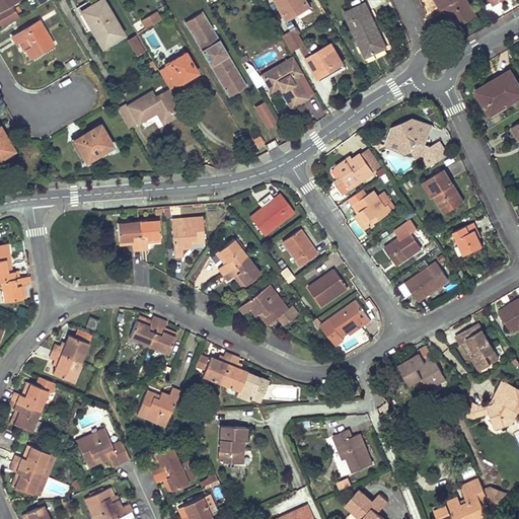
[(0,0),(0,24),(2,27),(19,18),(10,4),(16,0),(0,0)]
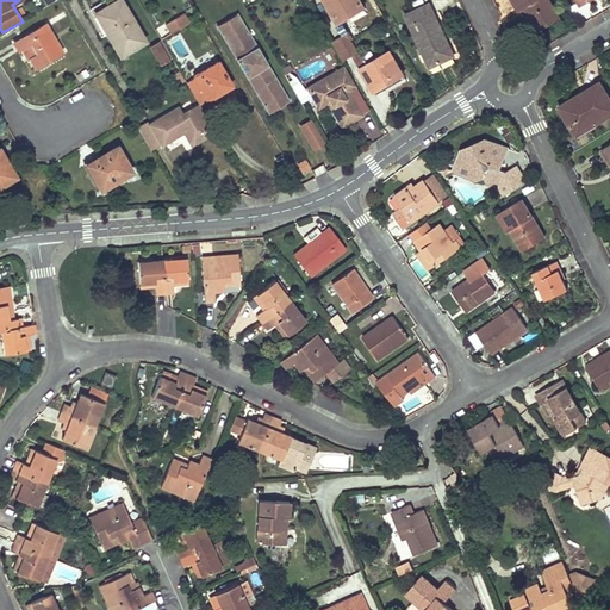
[(143,42),(131,20),(119,0),(117,0),(109,5),(134,47),(143,42)]
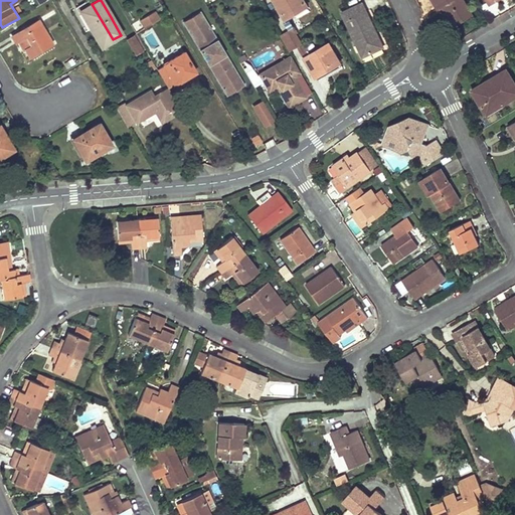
[(274,0),(286,21),(297,15),(308,9),(302,0),(274,0)]
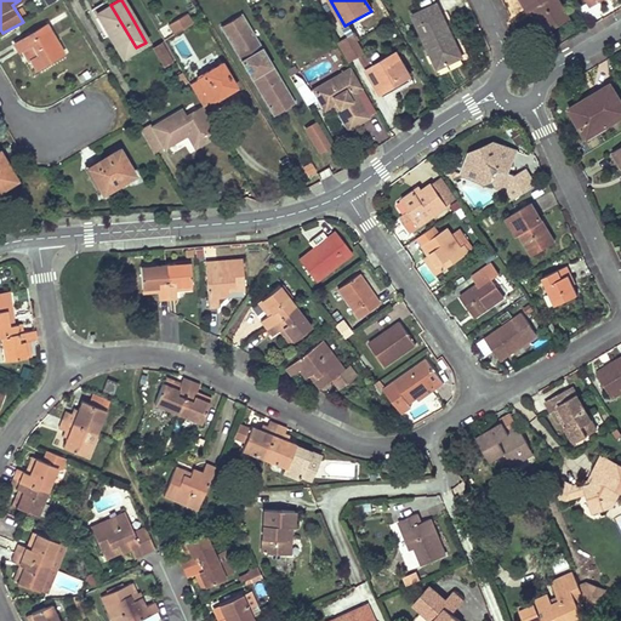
[(529,11),(535,22),(542,33),(568,18),(557,0),(520,0),(528,11),(529,11)]
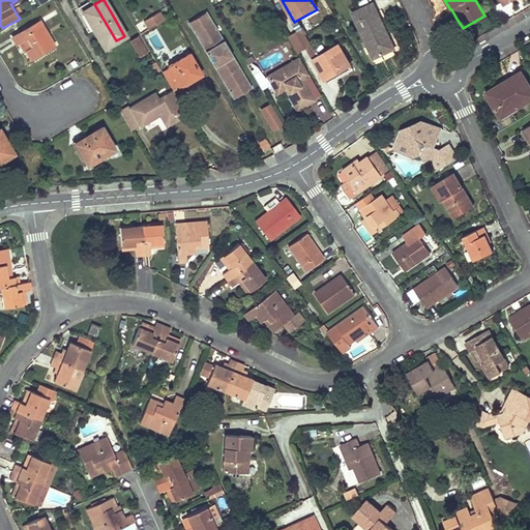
[(116,40),(94,4),(82,11),(104,48),(116,40)]
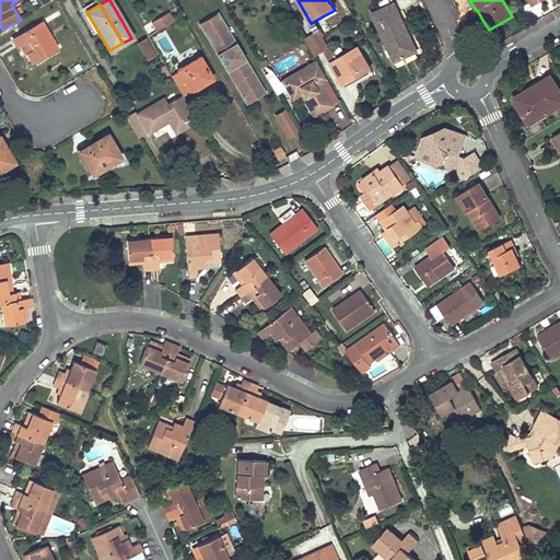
[(417,53),(393,4),(371,15),(394,63),(417,53)]
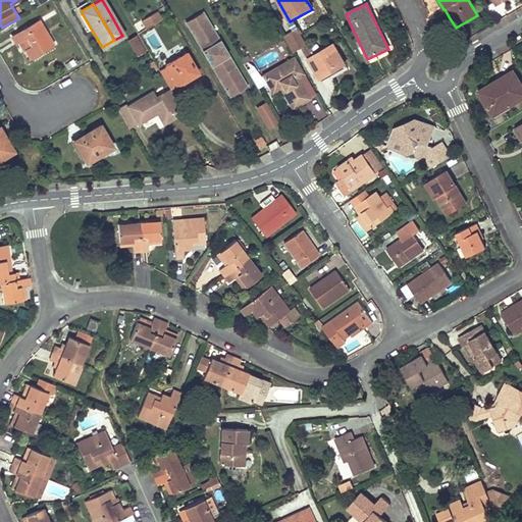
[(162,19),(157,10),(142,19),(147,28),(162,19)]
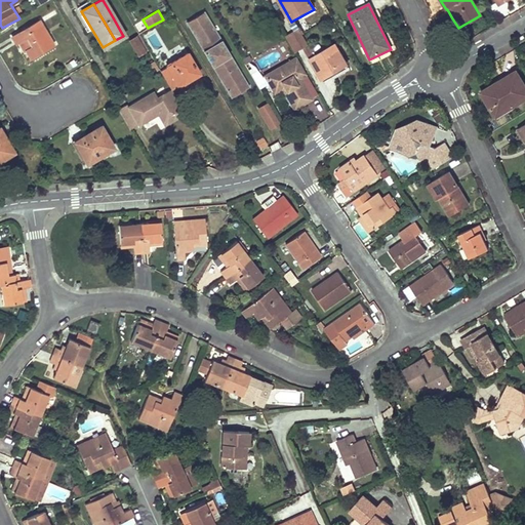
[(243,78),(203,12),(186,23),(225,89),(243,78)]
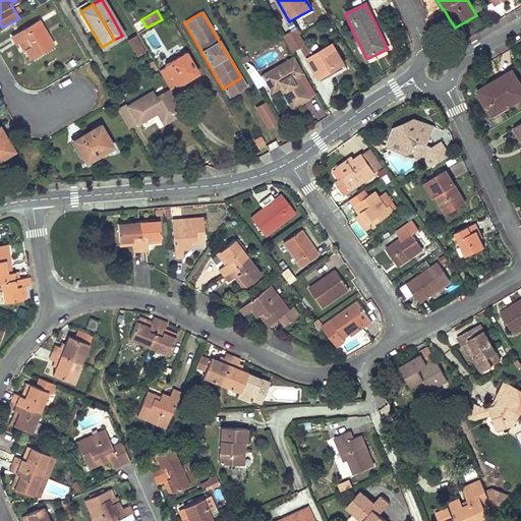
[(25,50),(27,54),(30,57),(52,45),(38,21),(12,36),(16,44),(18,42),(23,52),(25,50)]
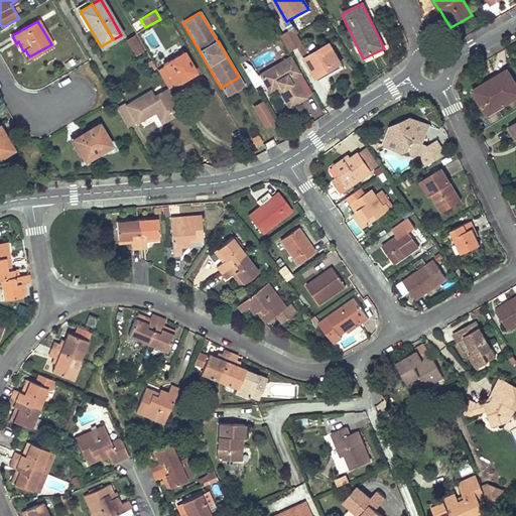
[(290,52),(298,47),(305,58),(310,55),(294,27),(281,35),(290,52)]
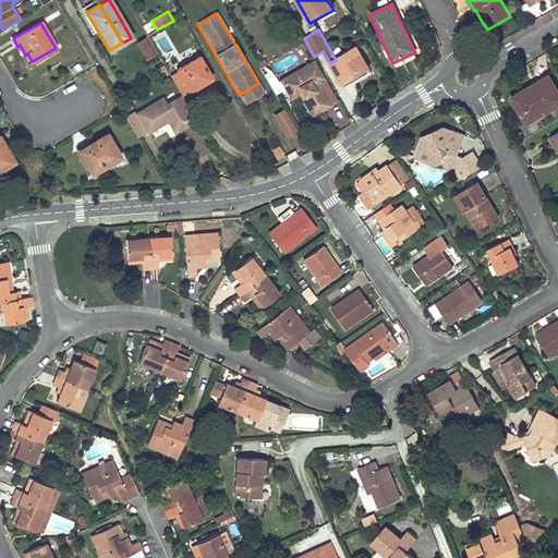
[(155,53),(147,40),(140,45),(147,58),(155,53)]
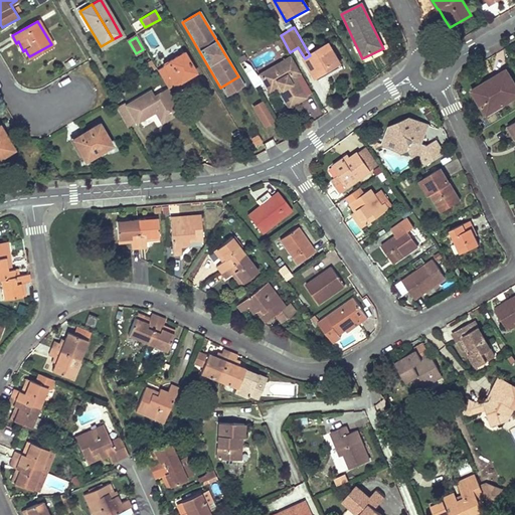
[(328,77),(335,72),(342,68),(329,44),(310,55),(305,58),(315,76),(325,71),(326,74),(328,77)]
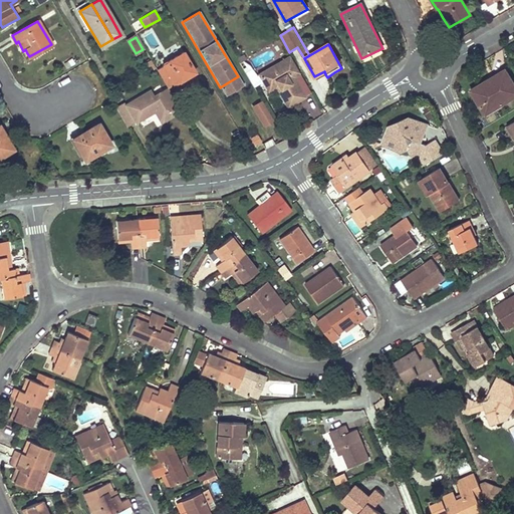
[(168,88),(181,81),(195,73),(183,53),(157,69),(159,73),(167,87),(168,88)]
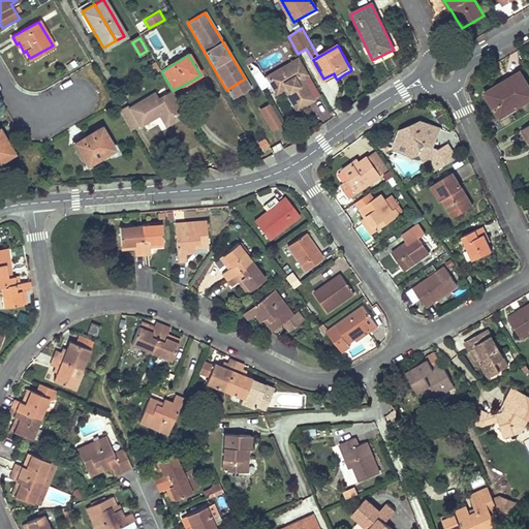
[(285,92),(290,100),(296,110),(313,99),(301,79),(308,74),(298,57),(266,75),(276,93),(286,87),(288,91),(285,92)]
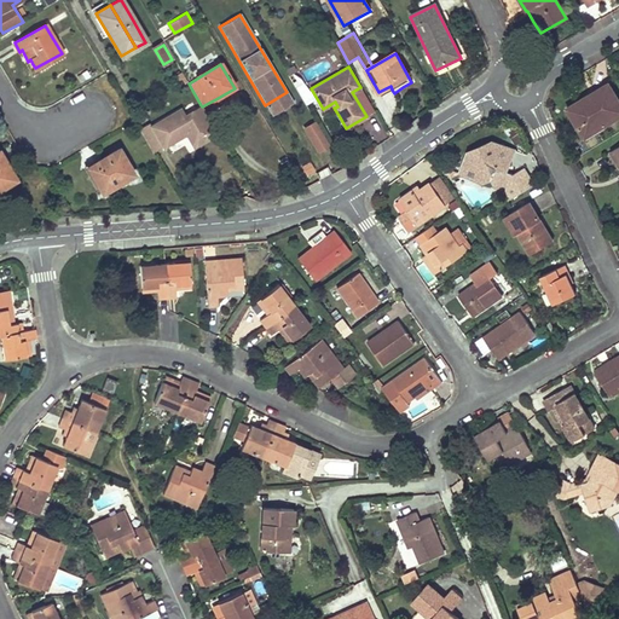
[(291,76),(304,103),(313,99),(301,71),(291,76)]
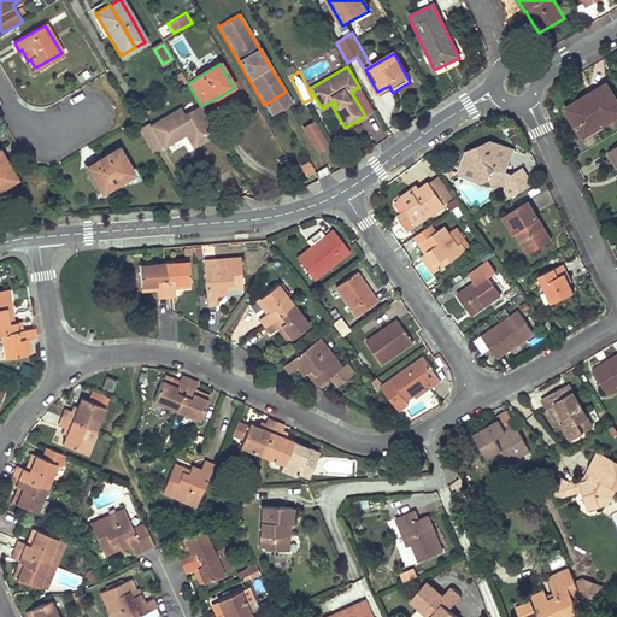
[(565,104),(581,133),(616,111),(616,99),(606,81),(565,104)]
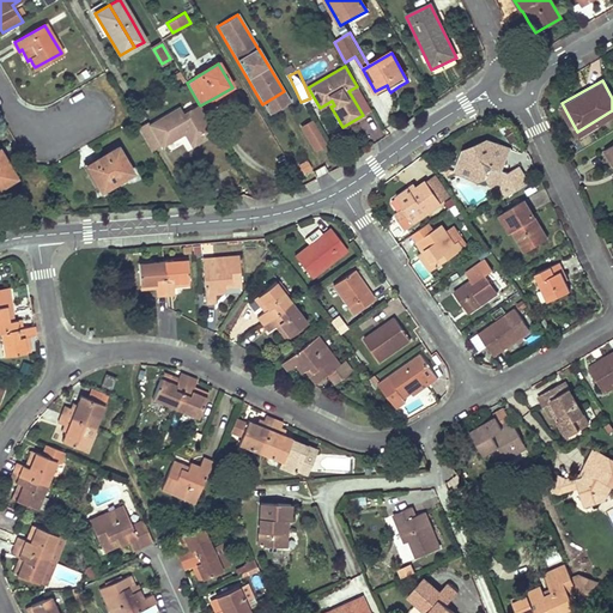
[(387,85),(375,91),(377,95),(388,89),(387,85)]
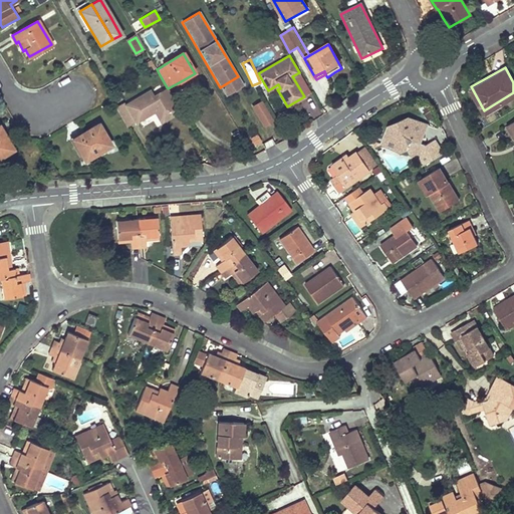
[(171,110),(178,106),(168,88),(167,87),(153,95),(150,89),(124,103),(136,120),(154,109),(161,120),(173,113),(171,110)]
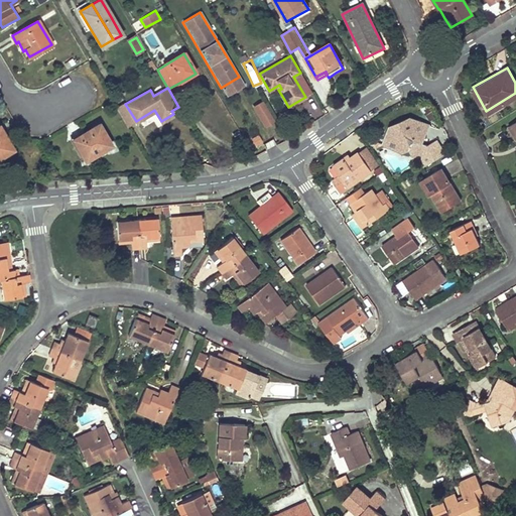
[(265,101),(253,107),(265,128),(276,121),(265,101)]
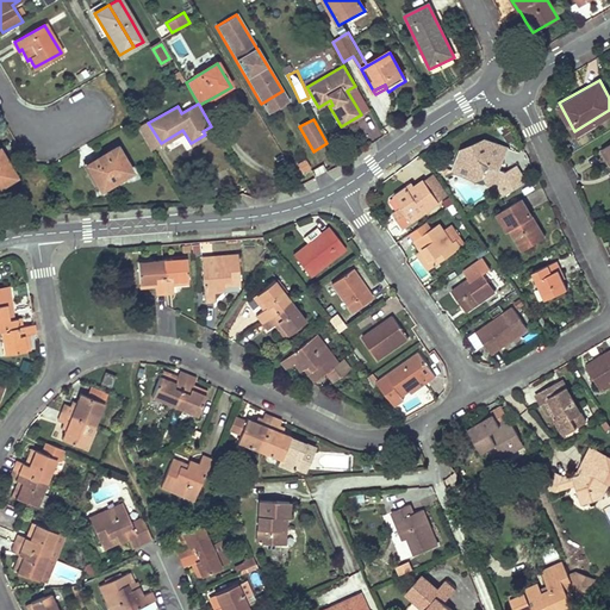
[(150,150),(161,143),(148,123),(147,120),(136,126),(150,150)]
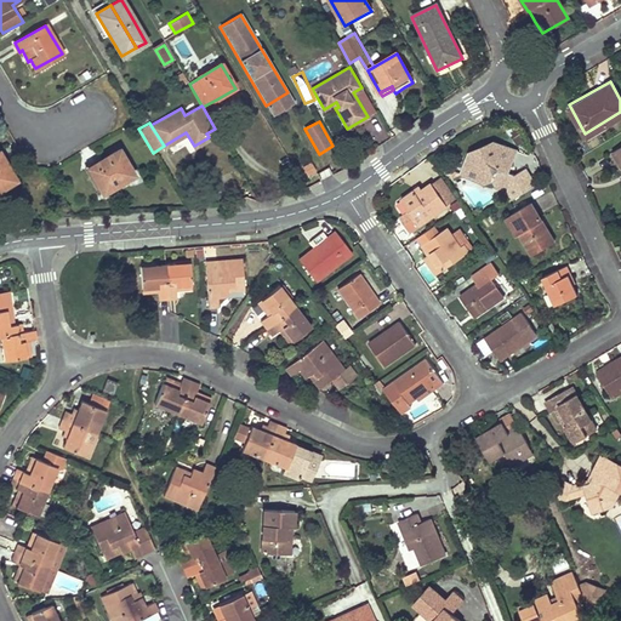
[(510,197),(531,183),(524,166),(514,171),(508,169),(517,148),(493,138),(467,149),(459,169),(451,166),(448,167),(453,174),(460,170),(505,187),(510,197)]
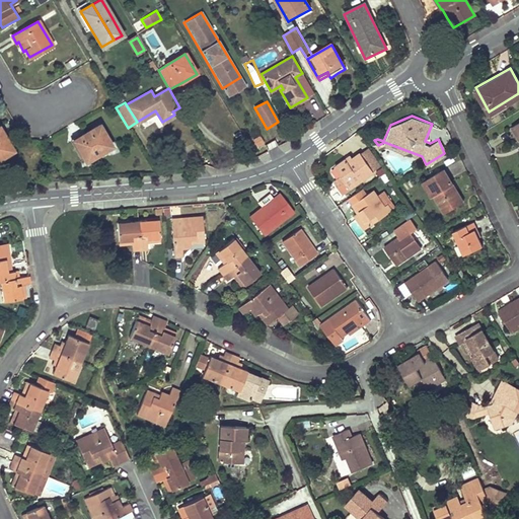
[(112,147),(105,136),(98,125),(73,141),(86,162),(112,147)]
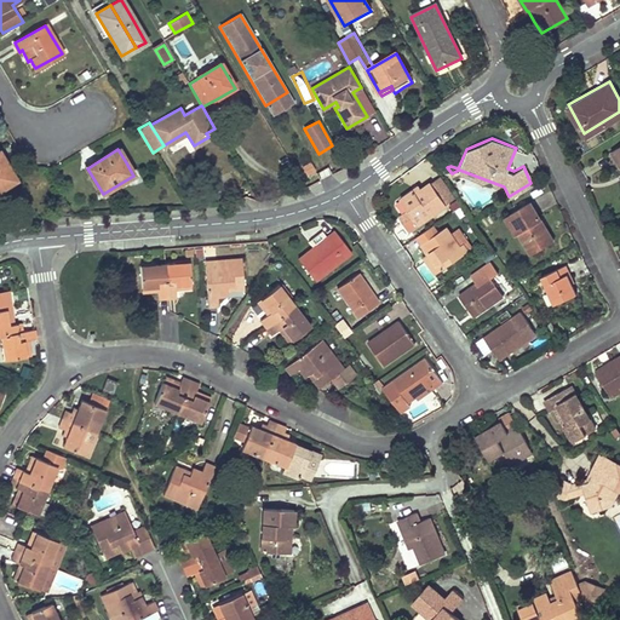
[(0,188),(4,187),(16,179),(0,154),(0,188)]
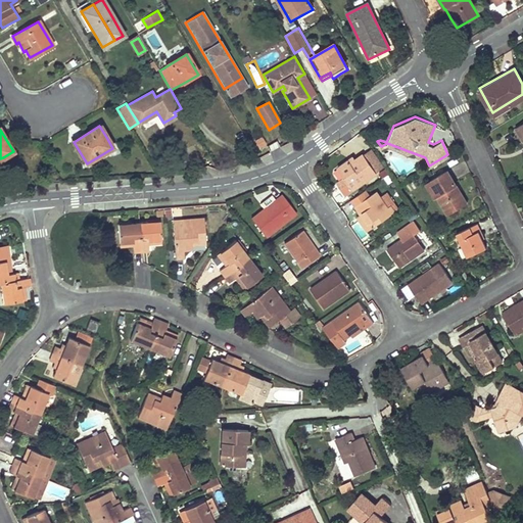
[(266,144),(263,137),(254,140),(257,147),(266,144)]
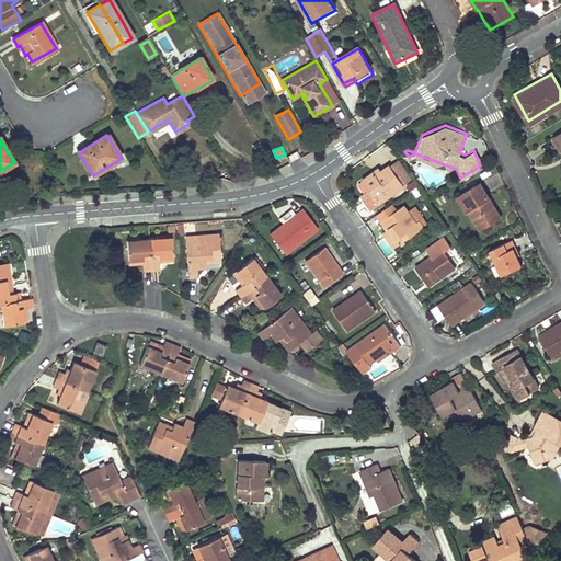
[(361,192),(370,204),(402,182),(389,162),(380,168),(377,164),(361,176),(368,186),(361,192)]
